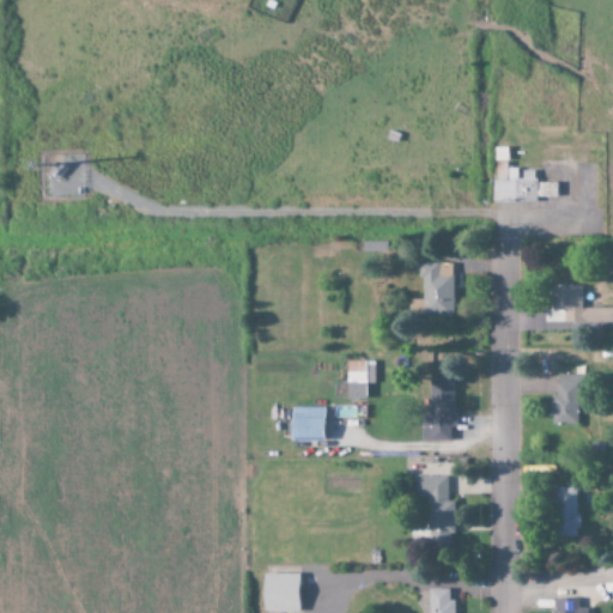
[(556,198),(557,184),(535,184),(535,171),(519,171),(519,169),(507,169),(507,164),(493,164),(492,204),(535,204),(535,198),(556,198)]
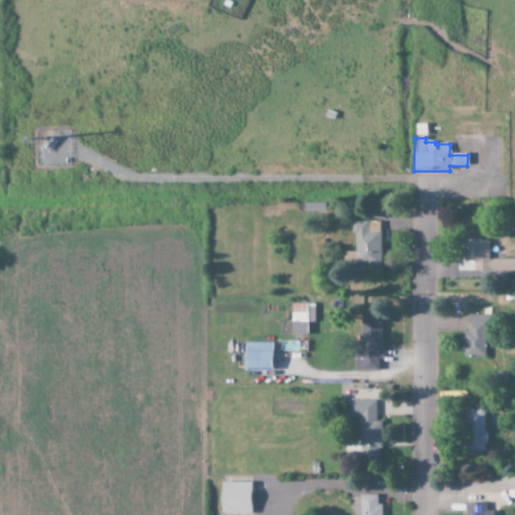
[(379,222),(353,222),(353,268),(380,267),(379,222)]
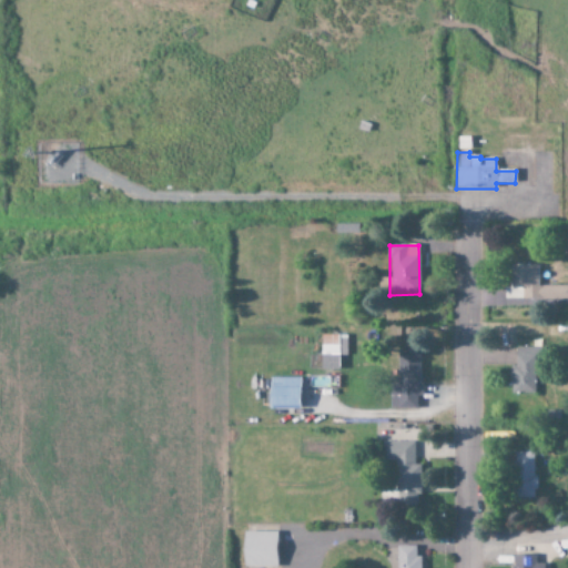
[(537,266),(508,266),(508,288),(504,288),(504,300),(567,300),(567,286),(537,286),(537,266)]
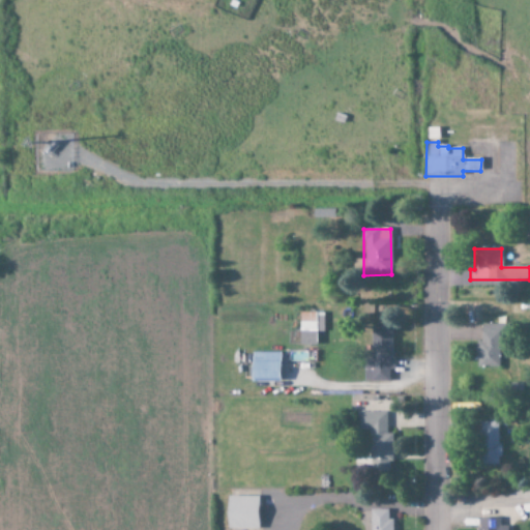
[(298,345),(315,345),(316,331),(323,331),(323,313),(299,313),(298,345)]
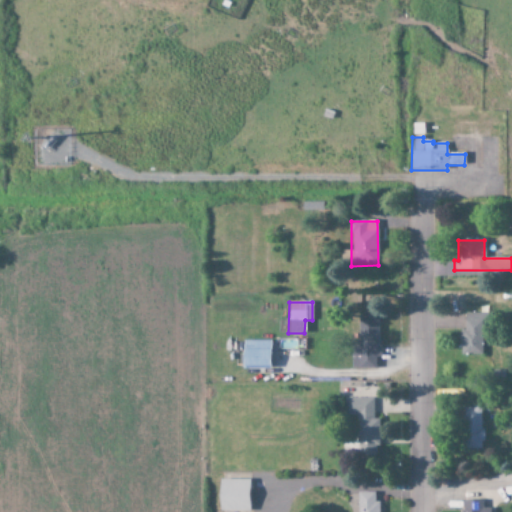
[(460,355),(481,355),(482,313),(465,313),(464,330),(460,330),(460,355)]
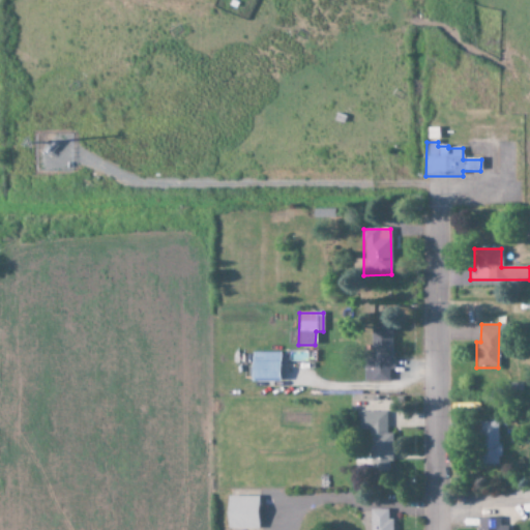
[(391,328),(371,327),(370,353),(362,353),(362,381),(388,381),(388,369),(390,369),(391,328)]
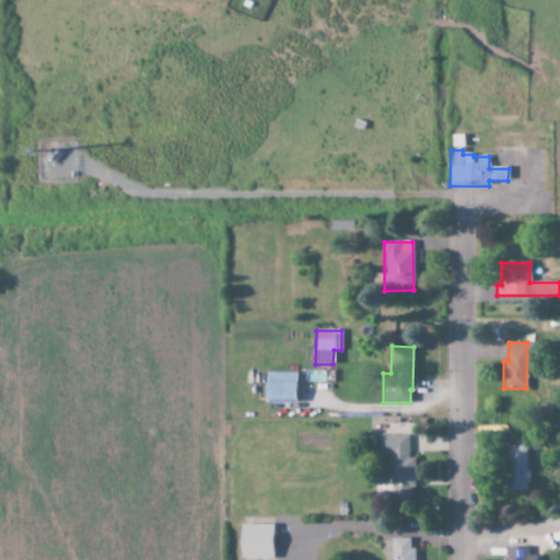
[(264,403),(294,403),(294,373),(264,372),(264,403)]
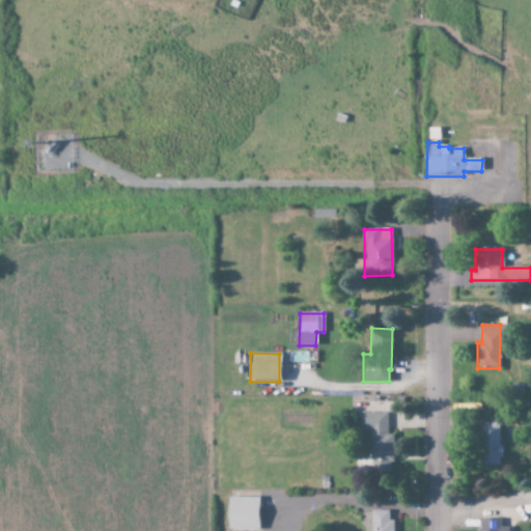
[(358,431),(371,431),(371,472),(392,472),(392,435),(387,435),(386,413),(357,413),(358,431)]
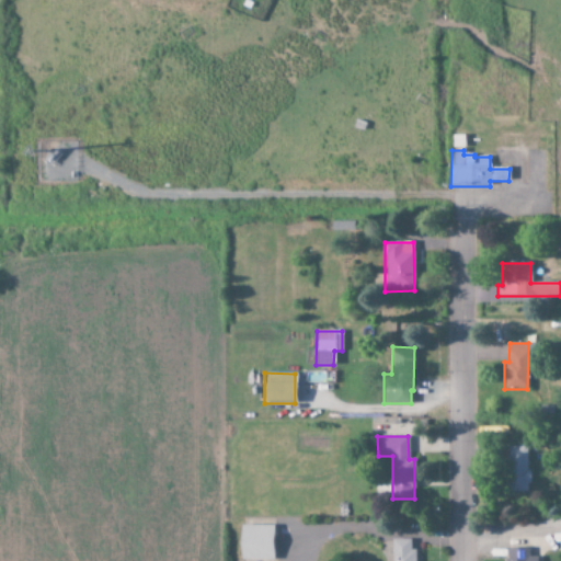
[(507,447),(508,492),(527,491),(527,446),(507,447)]
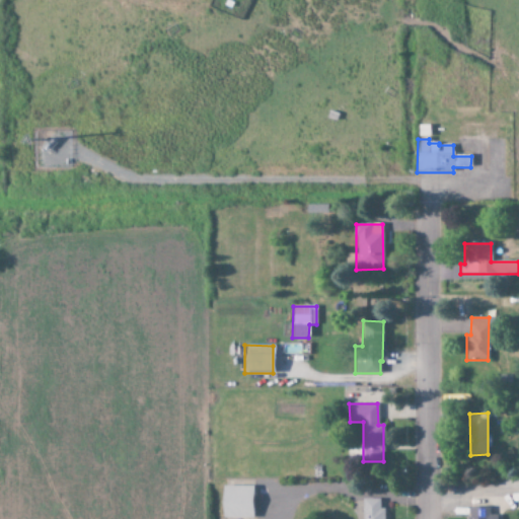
[(252,486),(221,487),(222,518),(252,518),(252,486)]
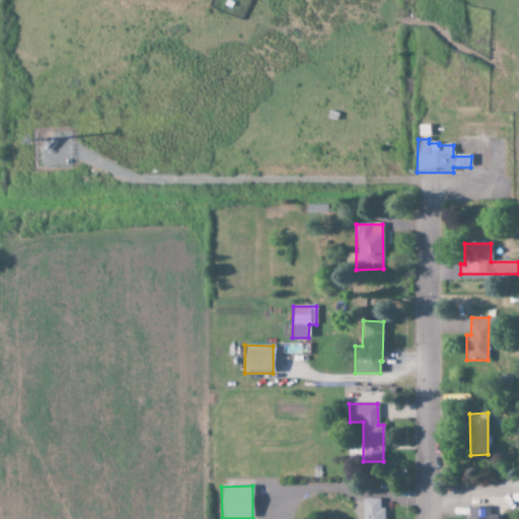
[(379,499),(362,499),(361,518),(382,518),(383,508),(379,508),(379,499)]
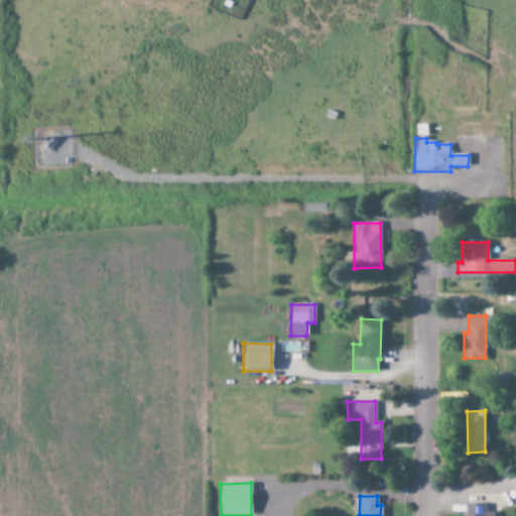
[(463,515),(492,515),(492,512),(486,513),(486,504),(463,505),(463,515)]
